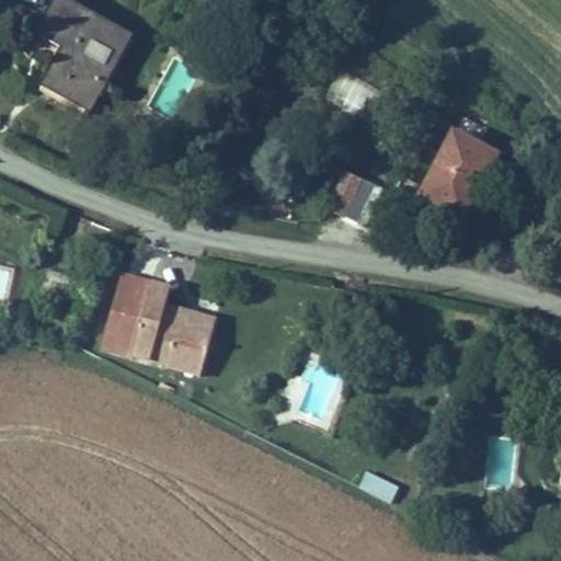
[(90,111),(133,34),(70,0),(52,0),(34,34),(59,47),(39,83),(90,111)]
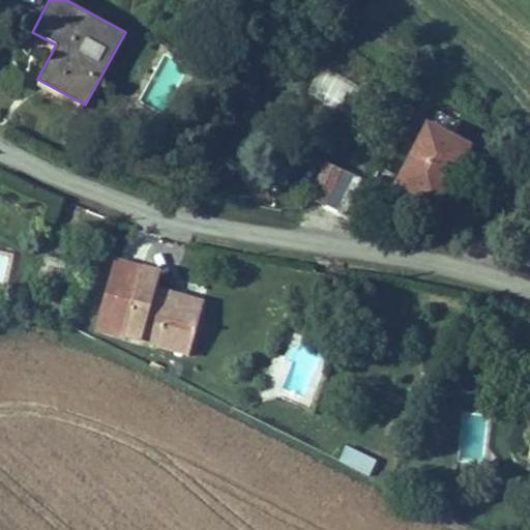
[(473,137),(433,120),(411,173),(458,192),(465,173),(459,171),(473,137)]
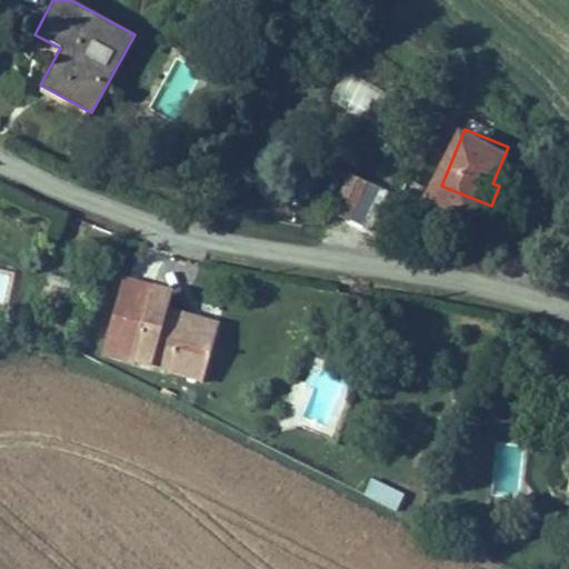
[(365,175),(348,217),(363,223),(381,181),(365,175)]
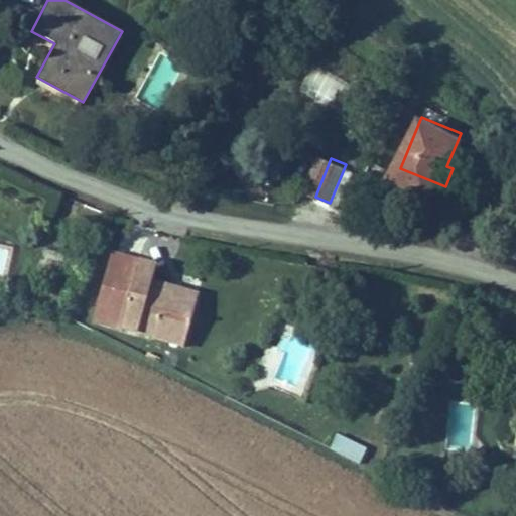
[(111,251),(92,325),(184,348),(200,290),(152,279),(156,263),(111,251)]
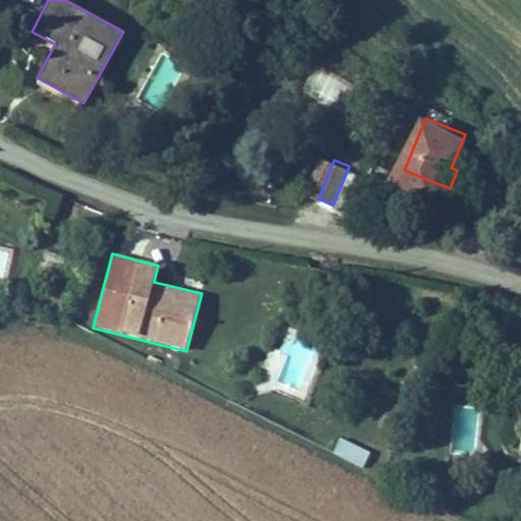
[(362,468),(370,452),(340,438),(333,454),(362,468)]
